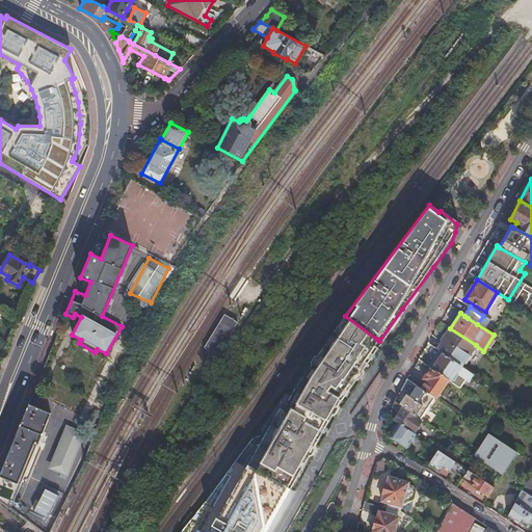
[(237,321),(224,314),(205,347),(217,354),(237,321)]
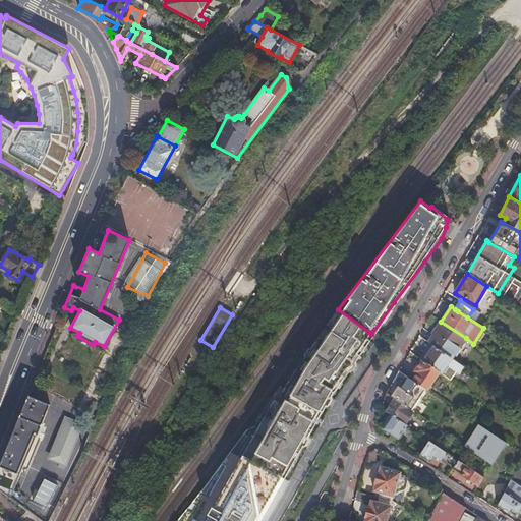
[(301,447),(302,446),(303,446),(304,446),(306,443),(307,440),(306,438),(307,437),(325,406),(327,405),(329,403),(331,400),(330,398),(331,397),(348,371),(349,370),(351,370),(352,368),(354,365),(354,362),(369,341),(366,339),(370,333),(368,332),(338,309),(292,377),(279,399),(276,397),(243,456),(272,472),(281,477),(284,478),(284,477),(301,447)]
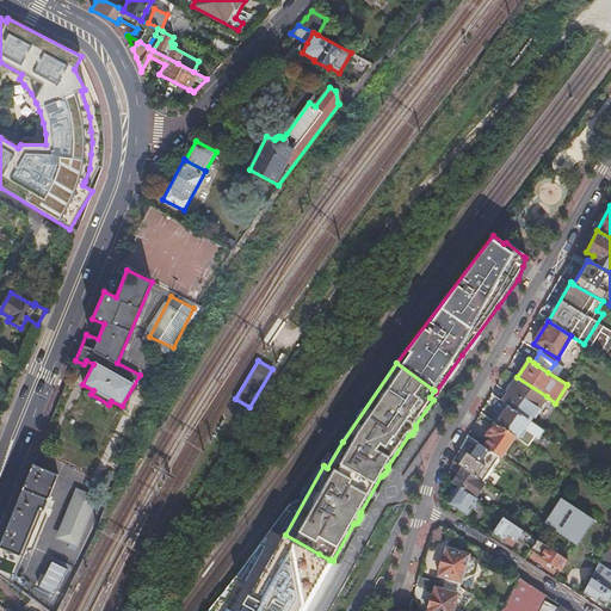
[(545,399),(547,396),(517,377),(506,393),(507,394),(503,401),(507,405),(529,419),(530,420),(536,413),(545,399)]
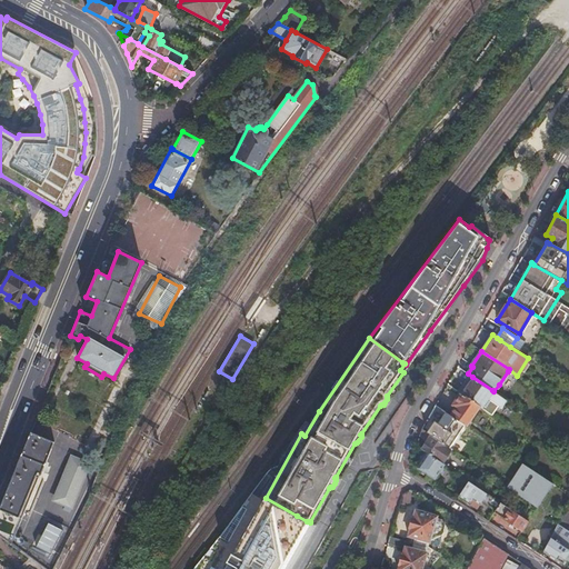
[(481,407),(492,390),(472,377),(461,393),(480,407),(481,407)]
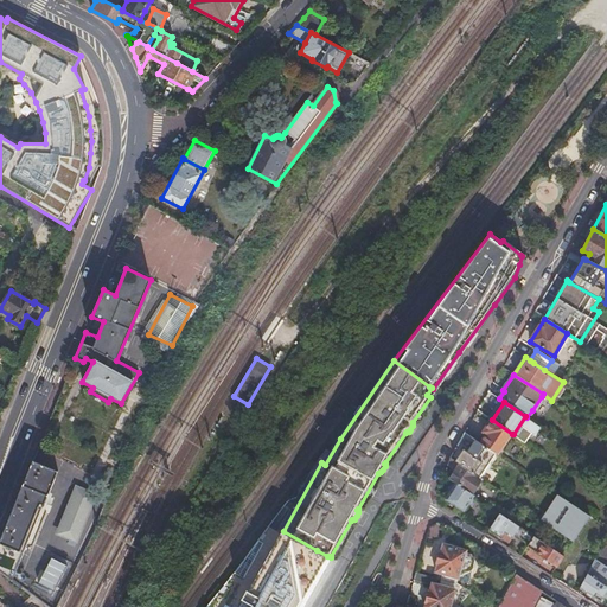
[(526,417),(525,416),(513,434),(526,443),(534,432),(536,434),(541,427),(526,417)]
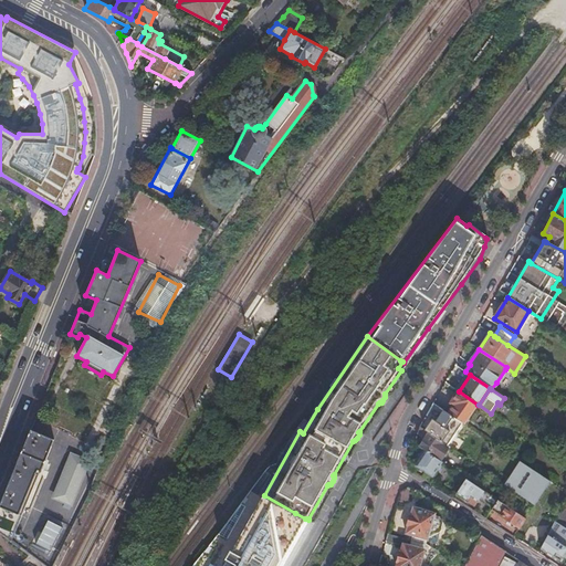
[(463,423),(478,405),(459,391),(451,402),(454,405),(449,413),(462,423),(463,423)]
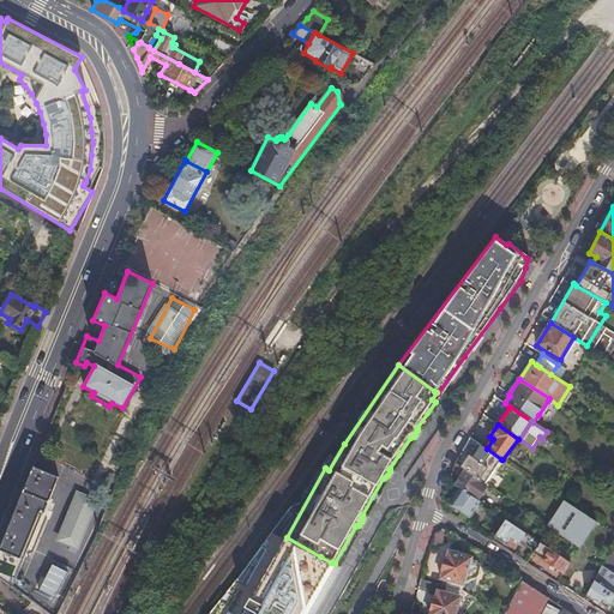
[(493,470),(501,459),(487,449),(481,445),(473,457),(468,453),(461,465),(459,467),(479,480),(487,467),(493,470)]
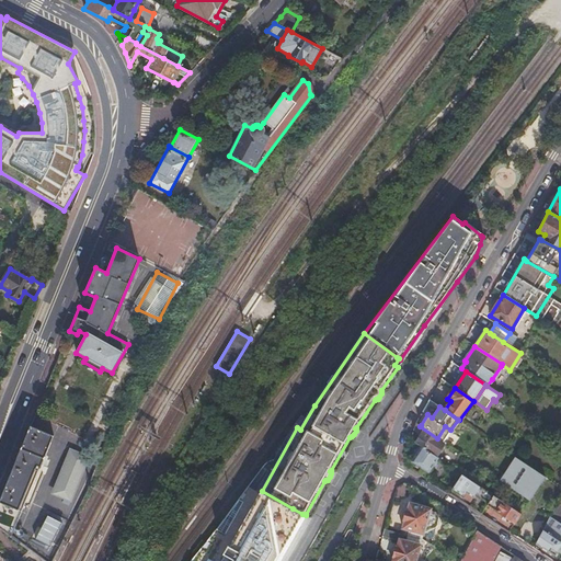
[(437,457),(446,443),(437,438),(420,426),(421,425),(415,422),(413,428),(421,434),(415,442),(421,446),(437,457)]
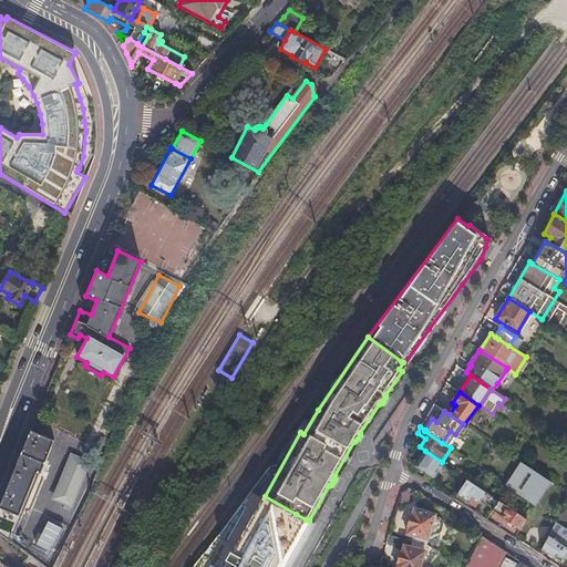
[(30,431),(0,504),(0,533),(11,542),(39,473),(40,474),(53,441),(30,431)]
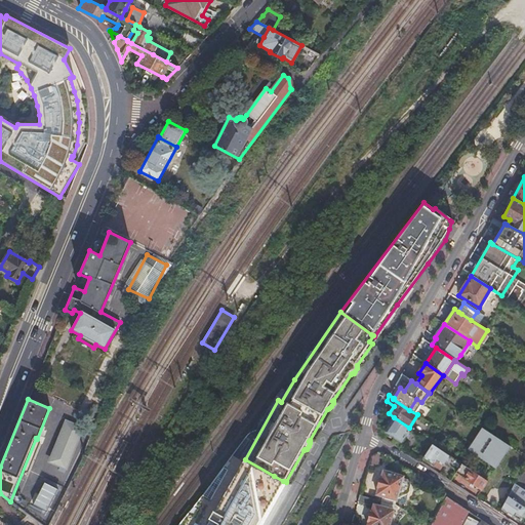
[(410,429),(409,428),(394,417),(392,419),(389,425),(384,432),(401,442),(405,437),(409,429),(410,429)]
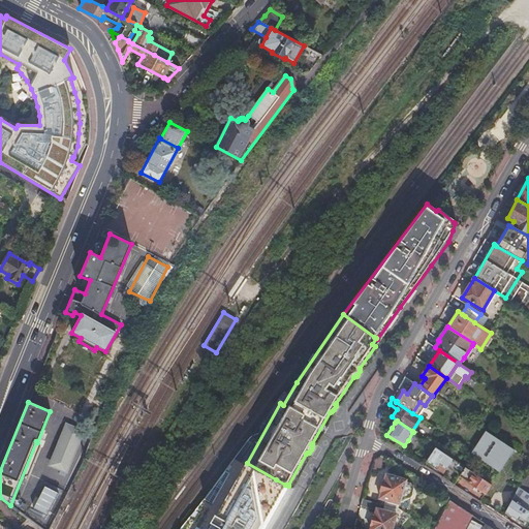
[(47,465),(67,473),(84,429),(63,422),(47,465)]
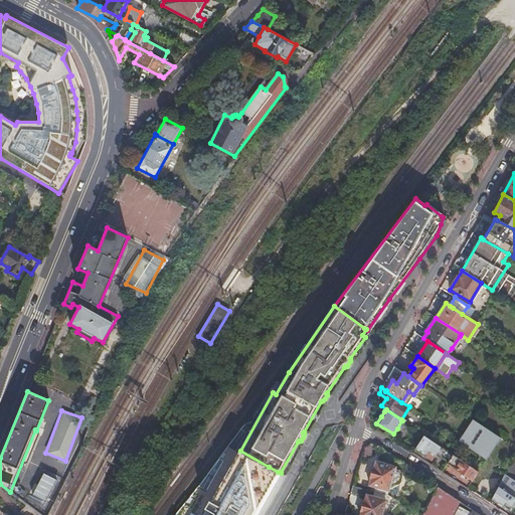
[(490,453),(500,438),(472,419),(462,435),(490,453)]
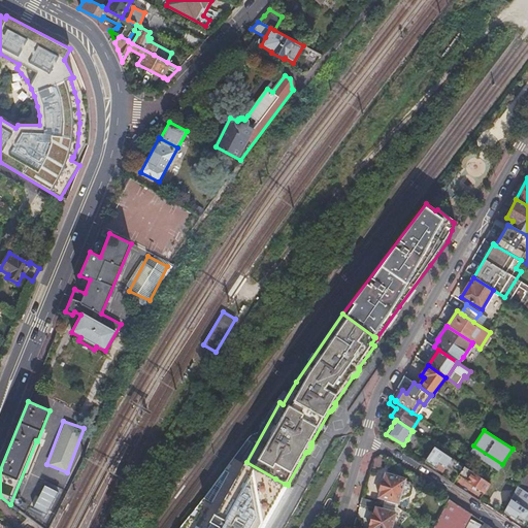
[(451,458),(434,446),(425,459),(442,470),(451,458)]
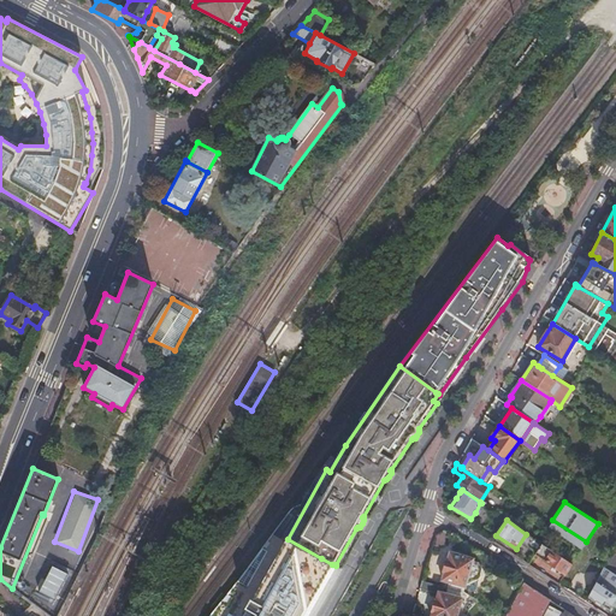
[(321,558),(288,539),(244,615),(306,615),(336,566),(332,564),(321,558)]
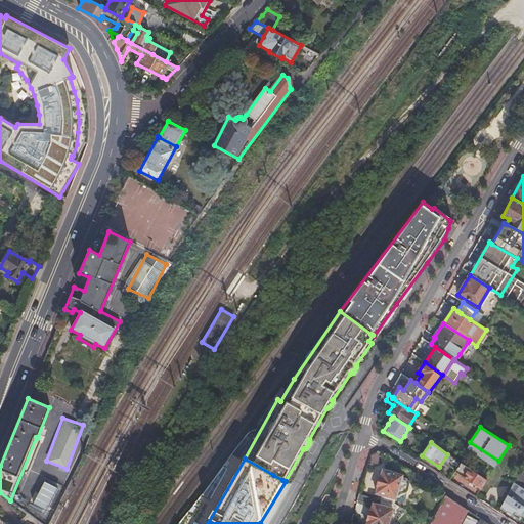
[(480,488),(486,480),(461,463),(454,472),(480,488)]
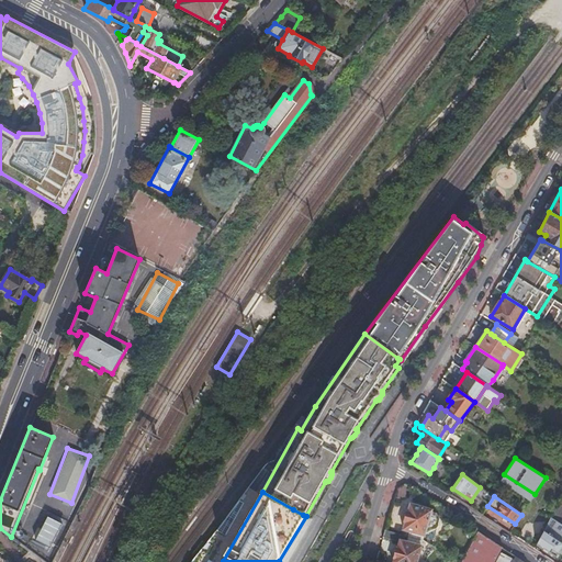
[(246,502),(239,498),(216,528),(227,535),(246,502)]
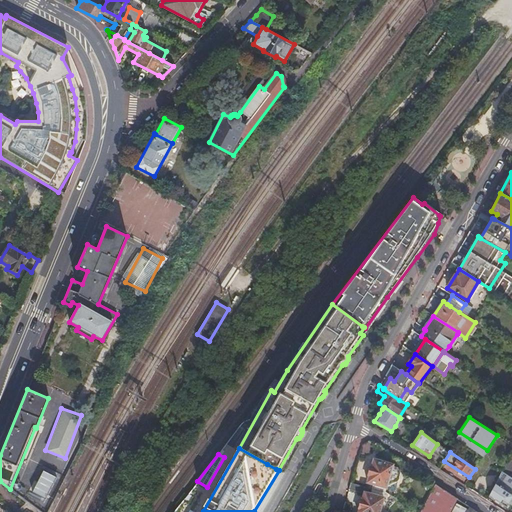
[(372,483),(371,488),(384,492),(387,482),(391,483),(397,479),(399,473),(396,467),(392,465),(392,464),(373,459),(366,481),(372,483)]
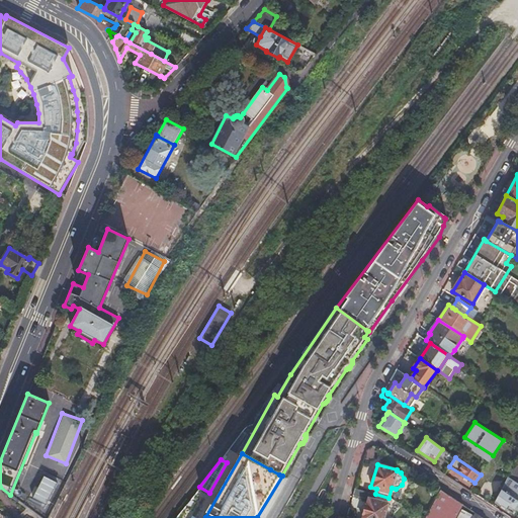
[(512,480),(517,468),(517,466),(515,464),(508,477),(512,480)]
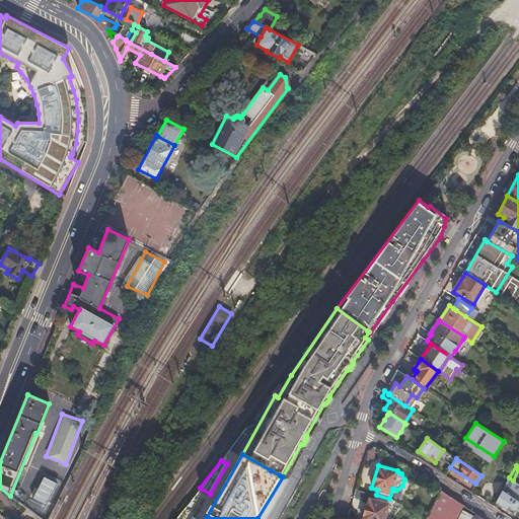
[(43,477),(32,499),(46,506),(57,485),(43,477)]
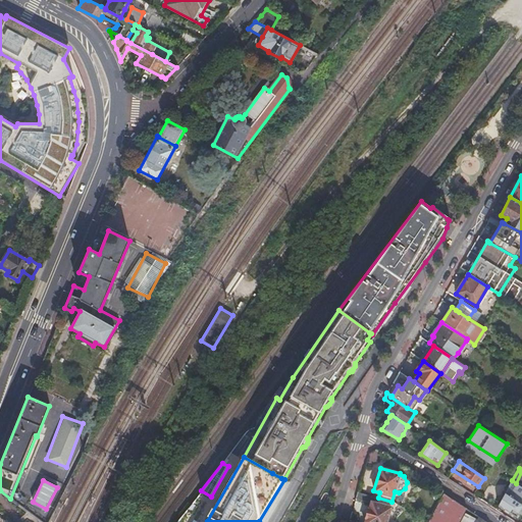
[(512,480),(505,492),(511,497),(521,504),(521,502),(521,486),(519,485),(516,483),(512,480)]
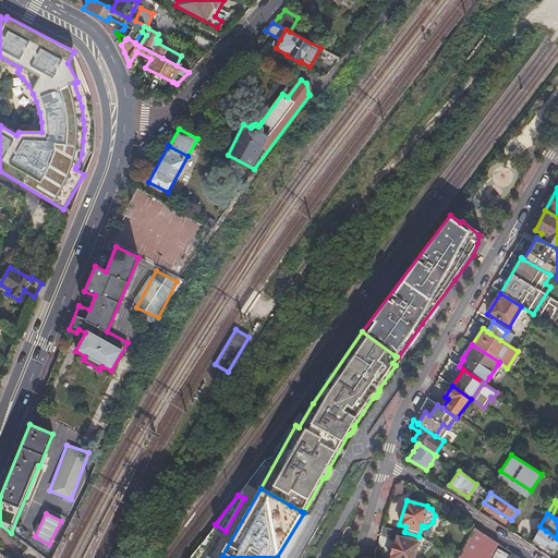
[(404,532),(381,525),(379,535),(396,537),(389,557),(412,557),(419,536),(404,532)]
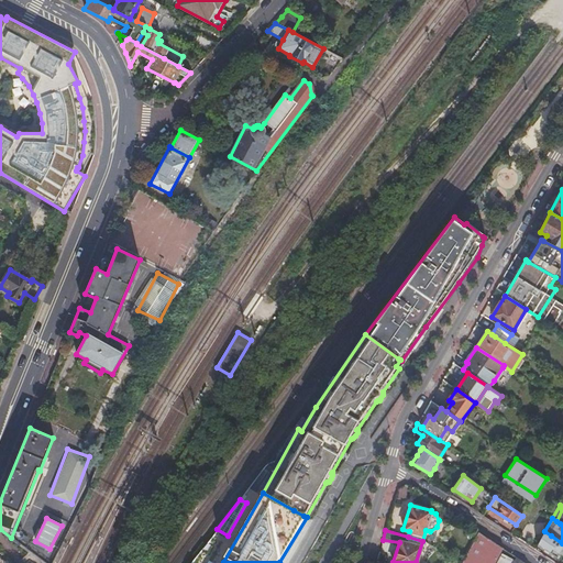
[(562,547),(562,543),(551,536),(544,531),(538,544),(556,558),(559,553),(562,547)]
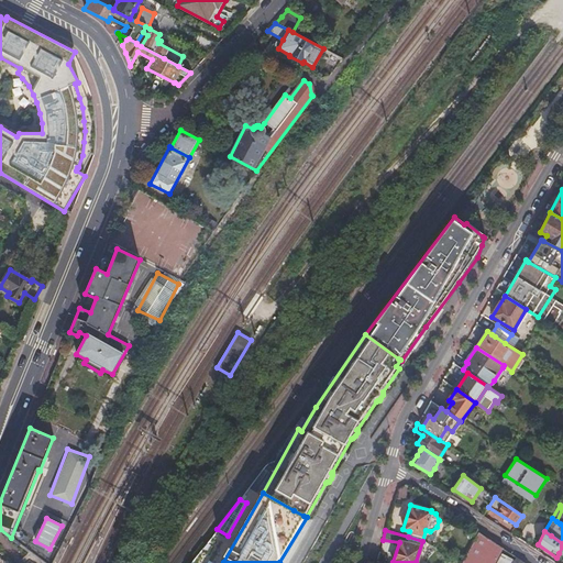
[(489,539),(478,532),(466,554),(478,560),(489,539)]
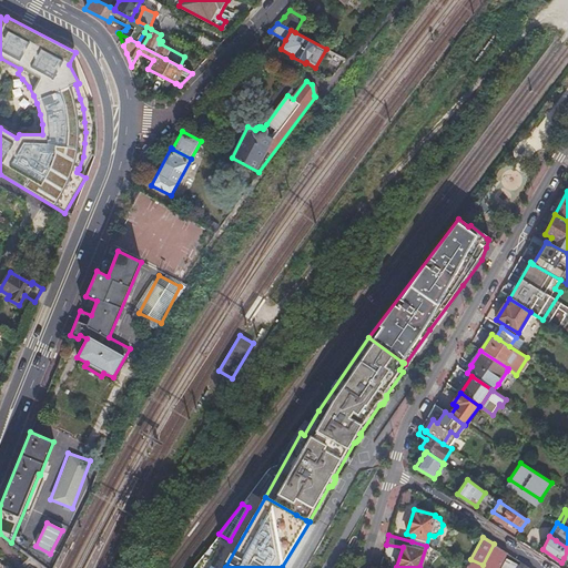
[(215,543),(200,567),(219,567),(225,558),(216,554),(221,546),(215,543)]
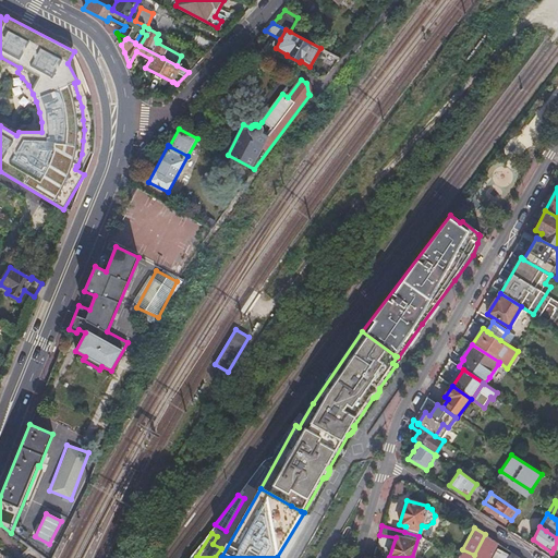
[(508,557),(510,555),(496,548),(495,549),(490,557),(508,557)]
